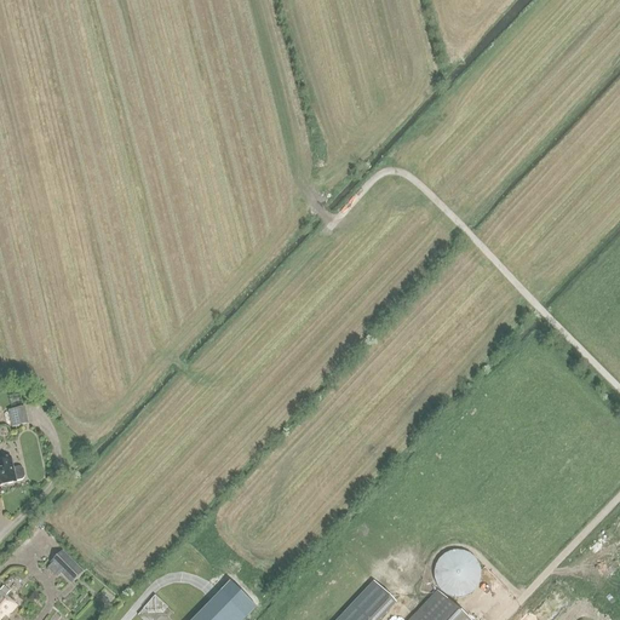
[(28,406),(11,411),(15,428),(32,423),(28,406)]
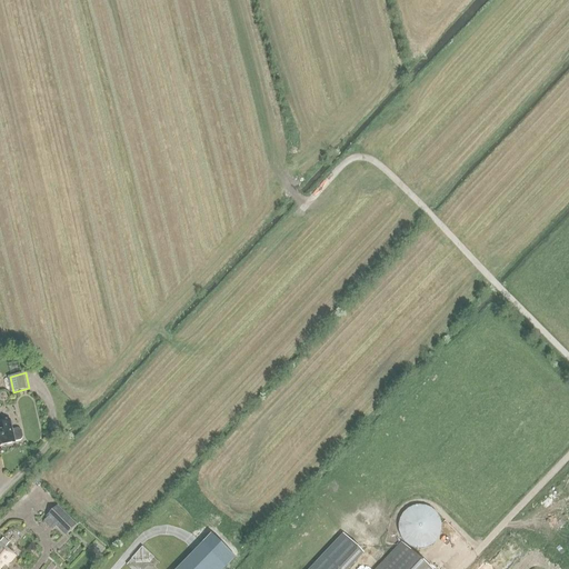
[(22,438),(21,431),(20,430),(18,429),(11,431),(9,421),(0,422),(0,446),(15,443),(15,442),(20,441),(21,440),(22,438)]
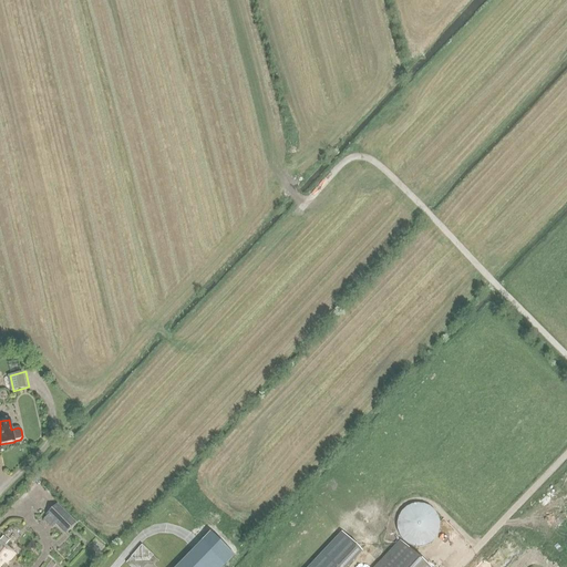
[(435,512),(430,507),(424,505),(419,504),(412,505),(406,507),(402,512),(399,517),(398,523),(398,529),(399,535),(402,540),(408,544),(413,547),(419,547),(425,546),(431,544),(435,539),(439,534),(440,528),(440,522),(439,516),(435,512)]
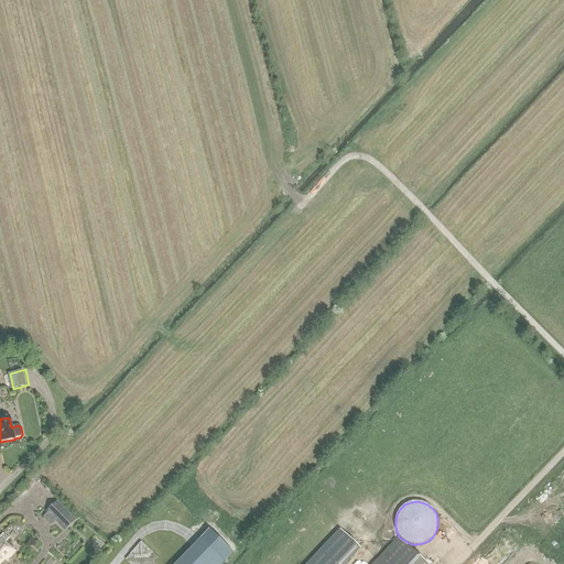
[(74,519),(57,503),(46,514),(63,530),(74,519)]
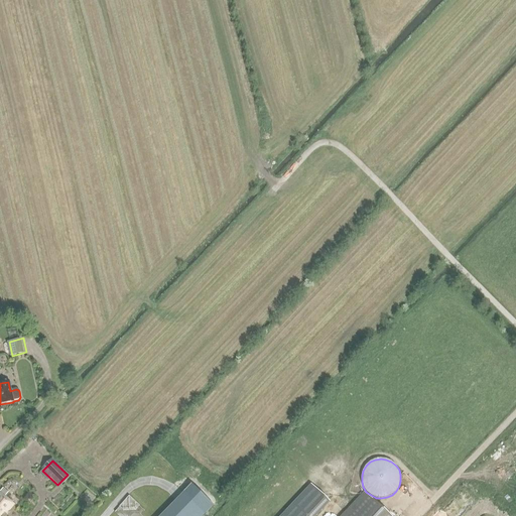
[(281,515),(315,515),(329,502),(311,485),(281,515)]
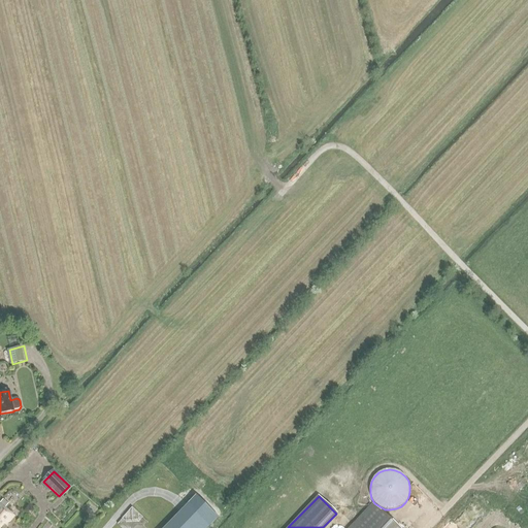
[(2,500),(0,502),(0,527),(4,524),(6,526),(14,517),(5,508),(8,504),(2,500)]
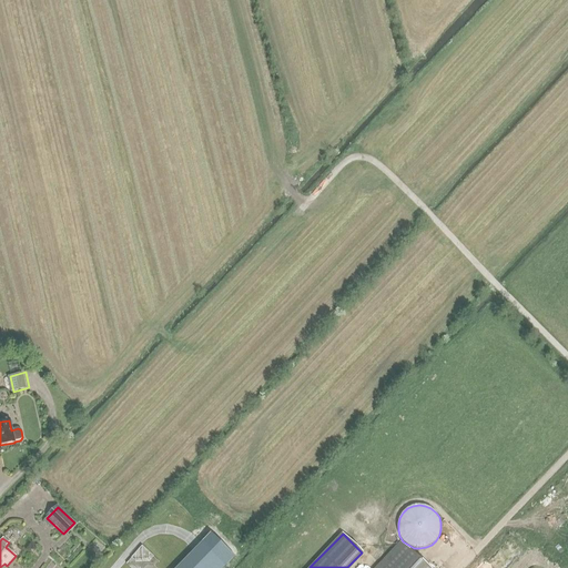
[(202,543),(176,567),(223,567),(226,566),(202,543)]
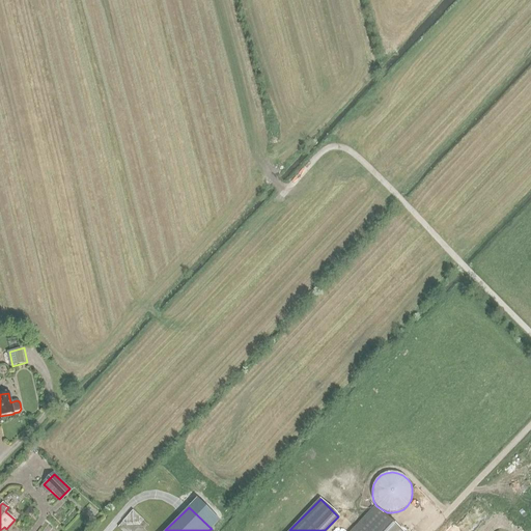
[(400,530),(375,507),(353,530),(400,530)]
